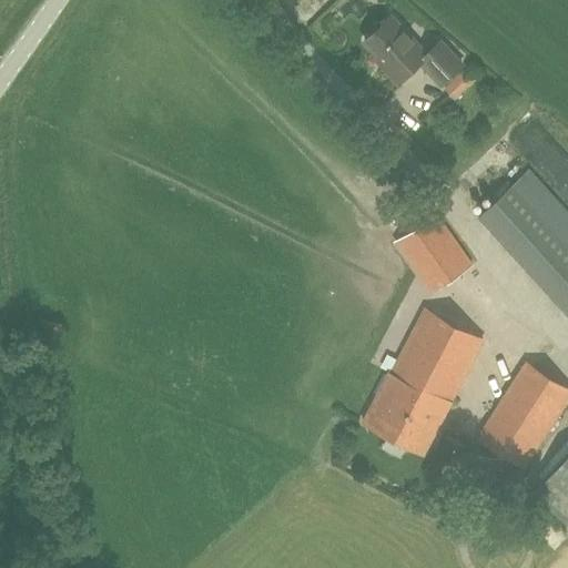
[(386,64),(383,67),(398,82),(419,62),(442,85),(463,66),(440,41),(425,53),(388,16),(363,41),(386,64)]
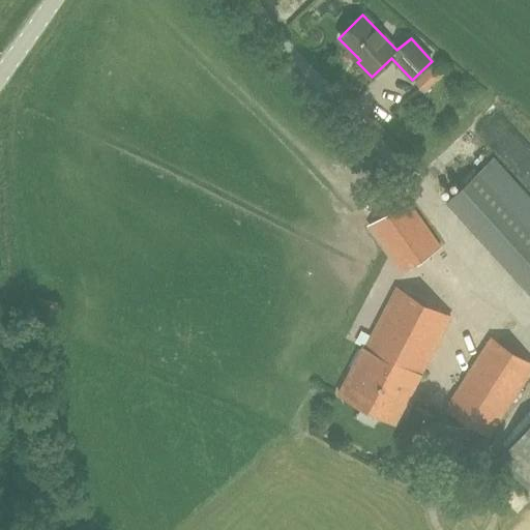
[(439,59),(414,83),(424,93),(448,70),(439,59)]
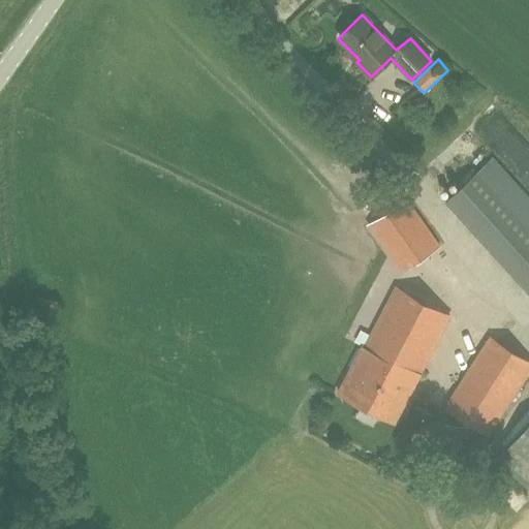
[(528,199),(492,159),(445,201),(528,292),(528,199)]
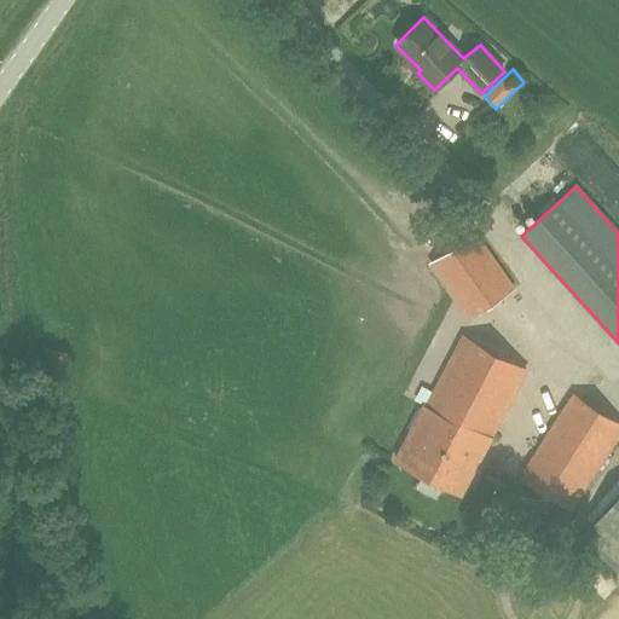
[(513,288),(474,232),(431,262),(470,318),(513,288)]
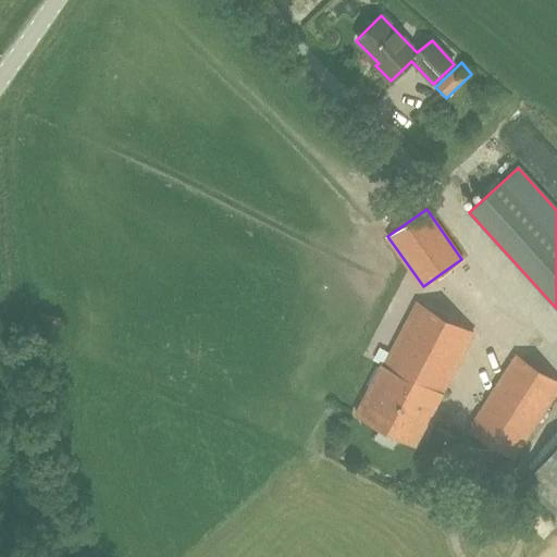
[(382,364),(357,415),(415,445),(472,332),(417,302),(384,366),(382,364)]
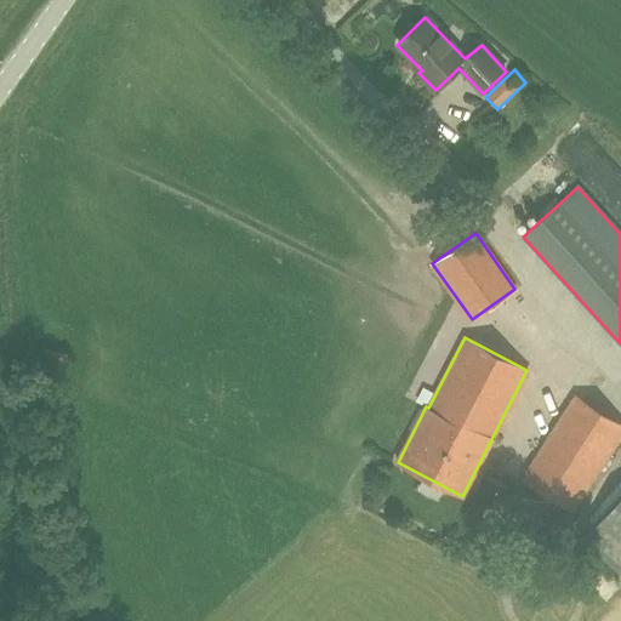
[(620,425),(575,396),(522,479),(571,511),(620,432),(620,425)]
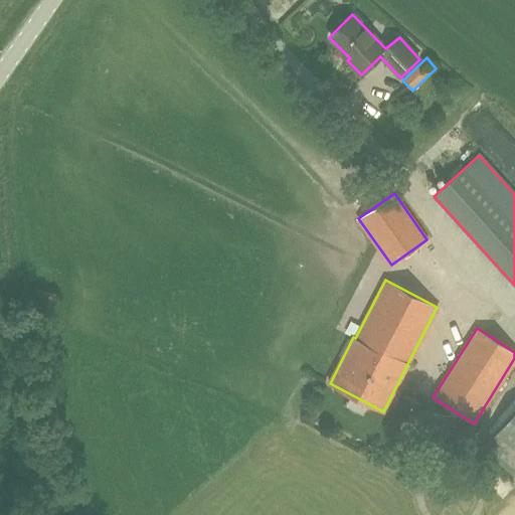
[(514,474),(514,412),(484,448),(514,474)]
